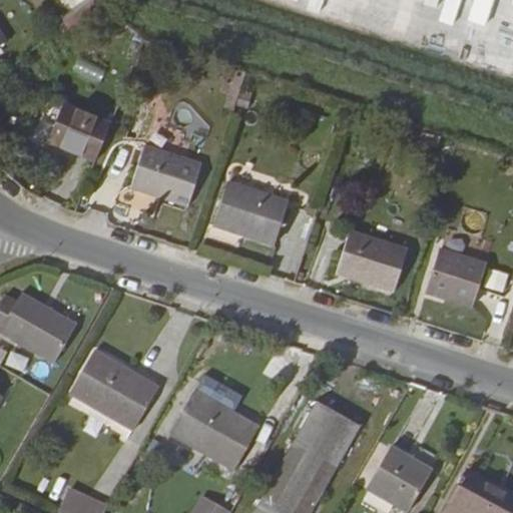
[(65,0),(70,8),(85,0),(65,0)]
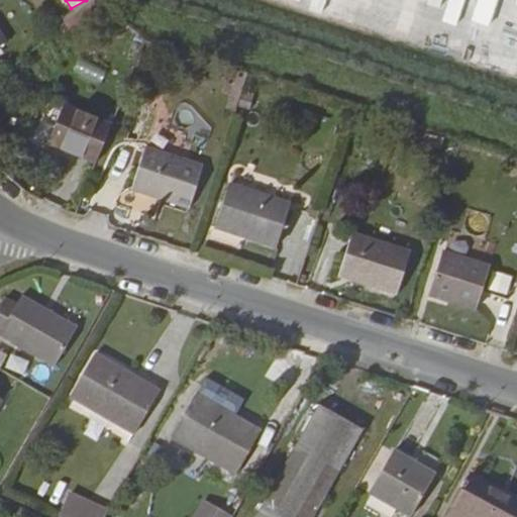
[(271,0),(386,35),(395,7),(372,0),(271,0)]
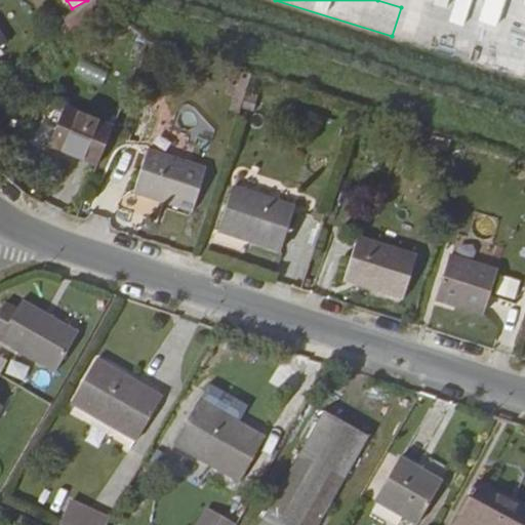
[(84,7),(62,26),(73,39),(95,19),(84,7)]
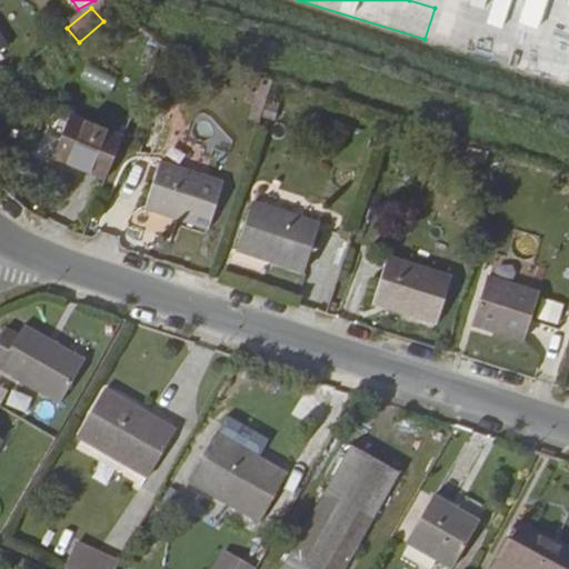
[(86,65),(81,80),(113,89),(118,73),(86,65)]
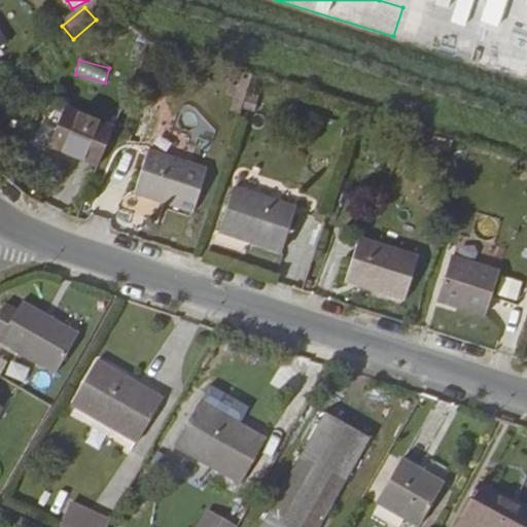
[(97,168),(112,129),(63,109),(47,148),(97,168)]
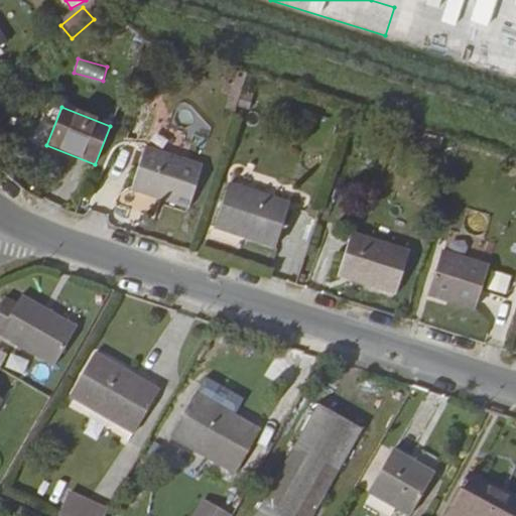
[(198,171),(140,153),(128,191),(184,210),(198,171)]
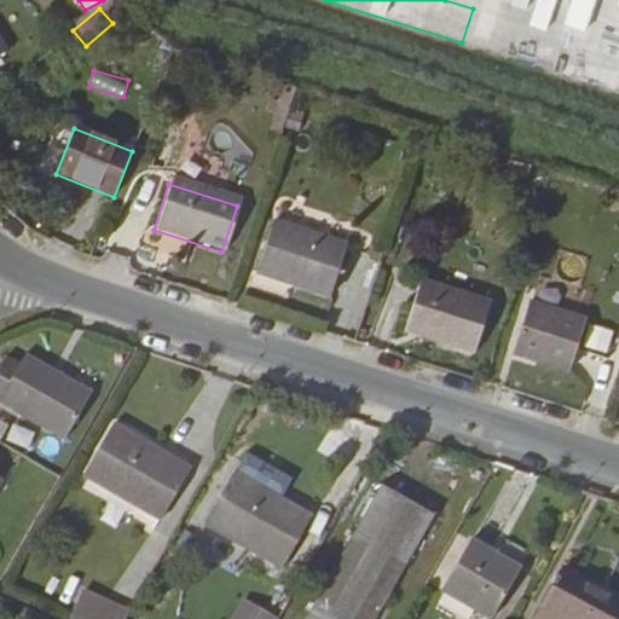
[(278,223),(264,272),(336,295),(352,246),(278,223)]
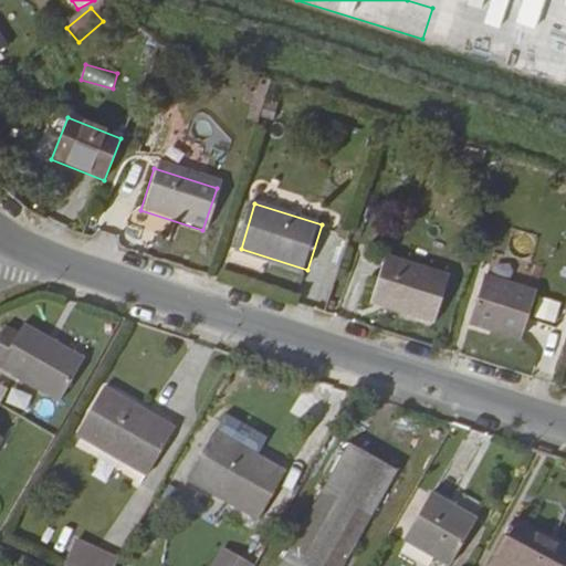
[(448,278),(385,258),(370,303),(433,323),(448,278)]
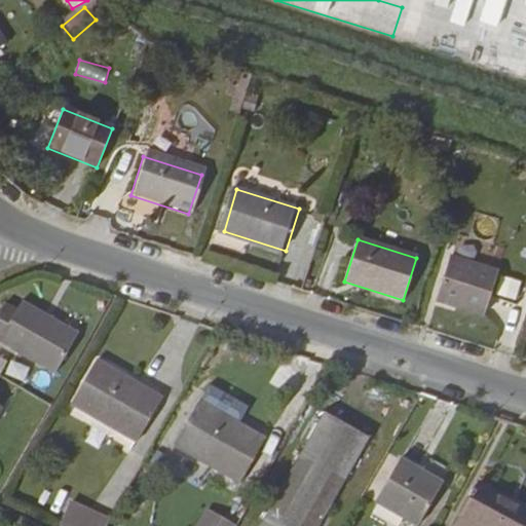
[(497,272),(448,258),(436,299),(484,314),(497,272)]
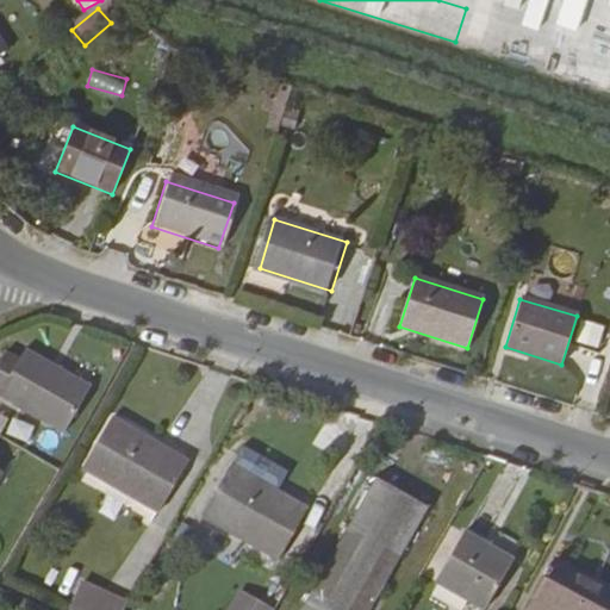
[(25,349),(11,341),(0,360),(0,392),(64,430),(94,377),(31,340),(25,349)]
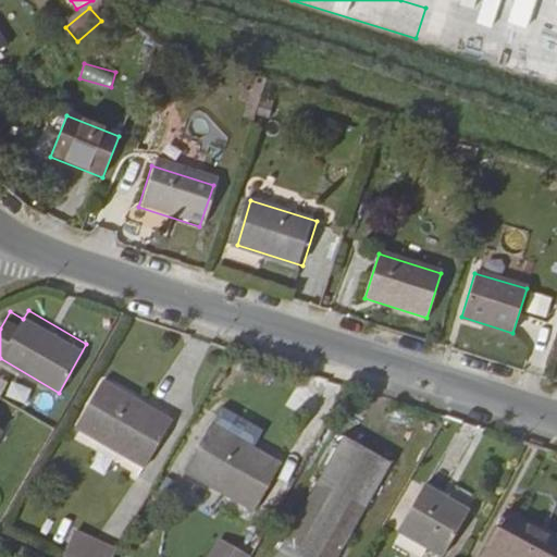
[(144,467),(170,422),(155,413),(149,423),(137,416),(143,407),(101,383),(75,428),(144,467)]
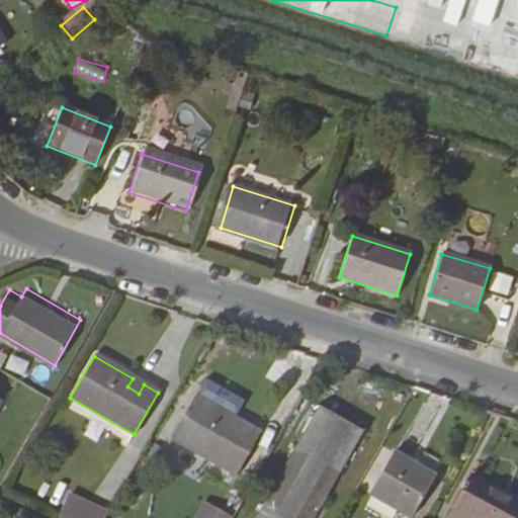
[(127,386),(139,394),(144,384),(133,378),(127,386)]
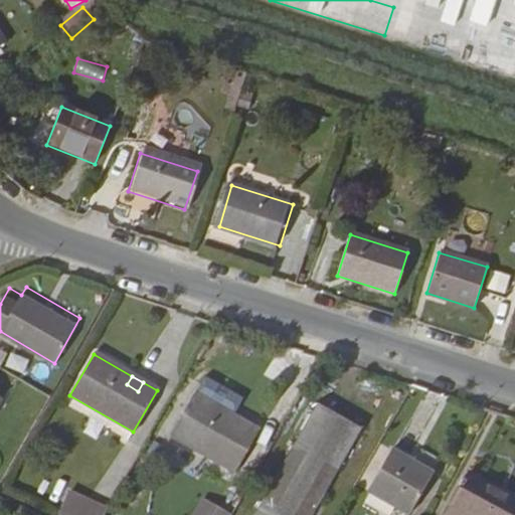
[(259,427),(196,391),(172,435),(235,470),(259,427)]
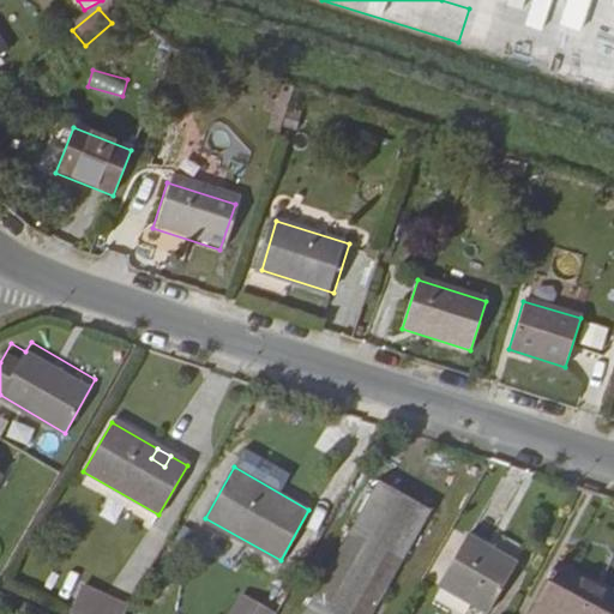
[(377,480),(301,613),(372,613),(431,511),(377,480)]
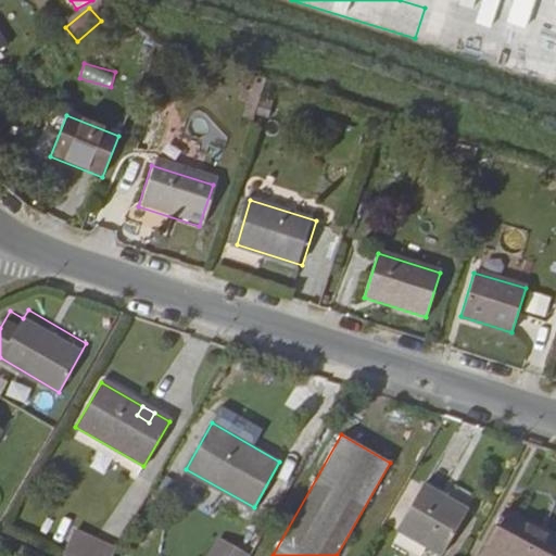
[(416,483),(391,528),(436,554),(469,494),(450,483),(442,497),(416,483)]
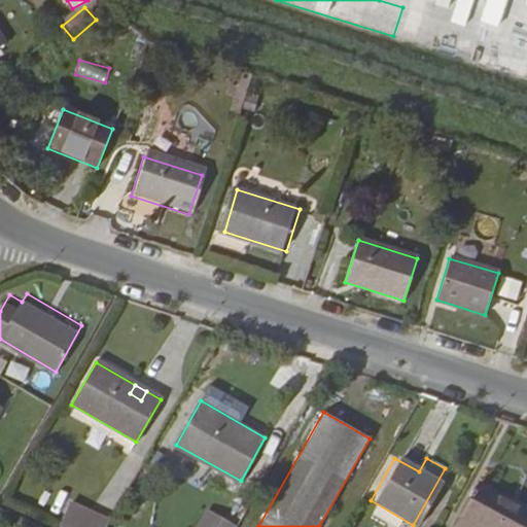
[(521,506),(480,486),(457,526),(526,526),(526,506),(522,504),(521,506)]
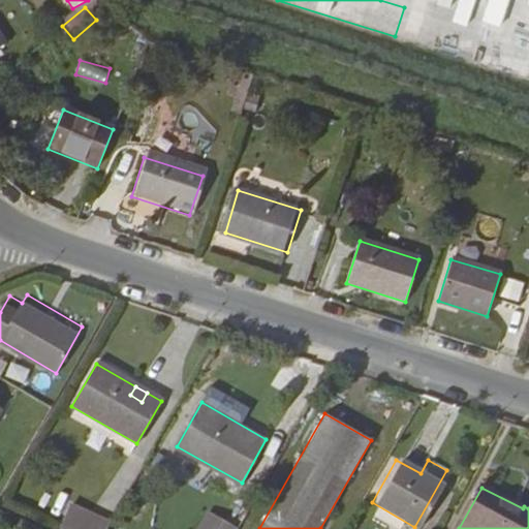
[(105,528),(110,523),(69,505),(56,528),(105,528)]
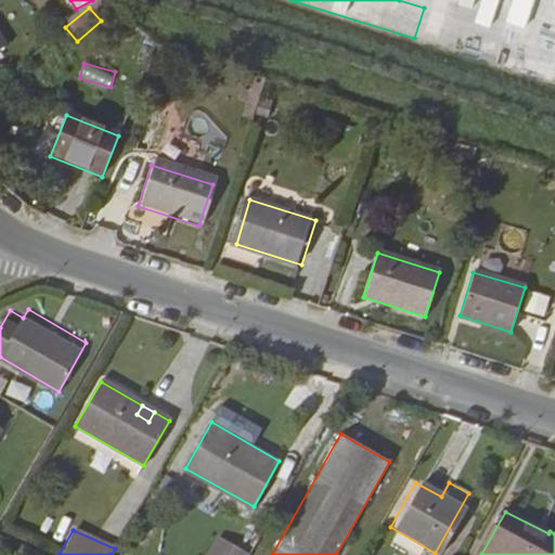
[(219,539),(208,554),(229,554),(234,547),(219,539)]
